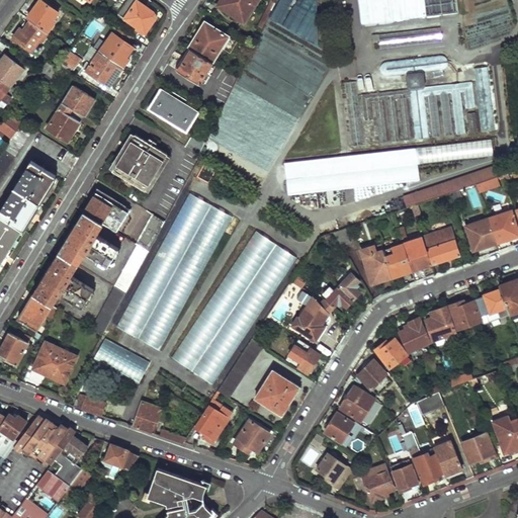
[(60,11),(44,0),(40,0),(27,17),(48,32),(54,35),(55,33),(50,30),(56,21),(54,20),(60,11)]
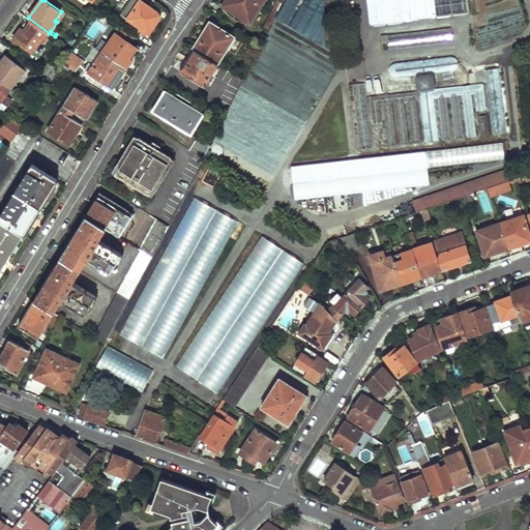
[(158,12),(140,0),(130,0),(121,13),(150,34),(156,24),(159,20),(159,16),(158,12)]
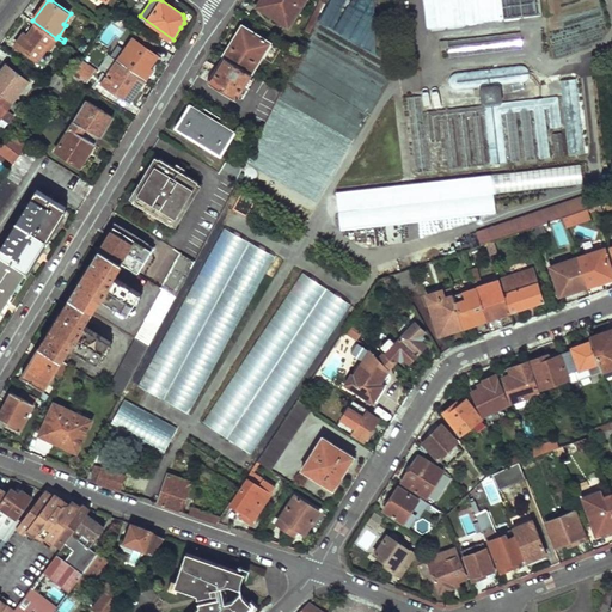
[(303,0),(262,0),(259,5),(289,23),(303,0)]
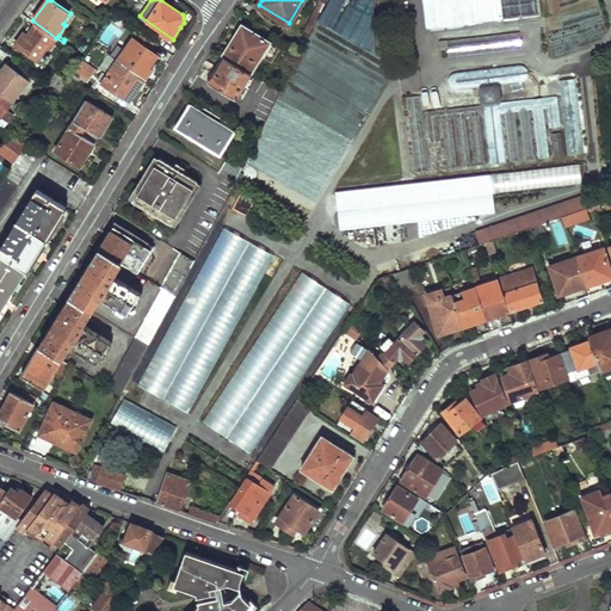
[(292,25),(307,0),(302,0),(289,23),(292,25)]
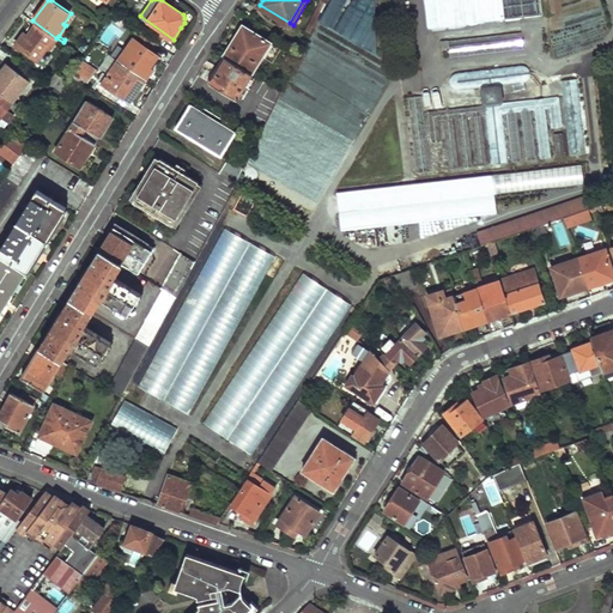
[(321,0),(307,30),(310,34),(326,0),(321,0)]
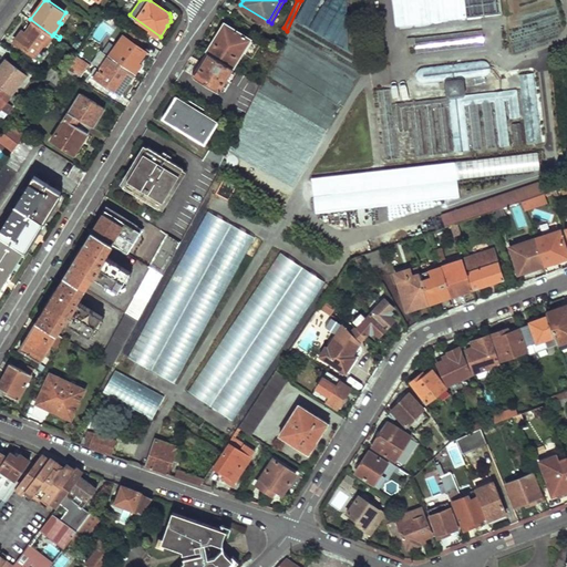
[(330,38),(351,0),(303,0),(295,18),(330,38)]
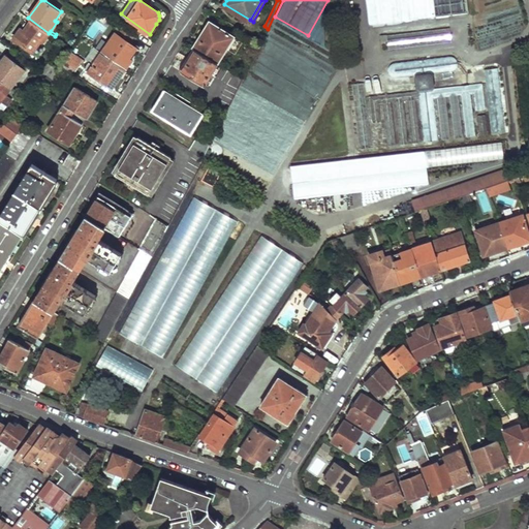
[(468,13),(466,0),(366,0),(369,25),(468,13)]
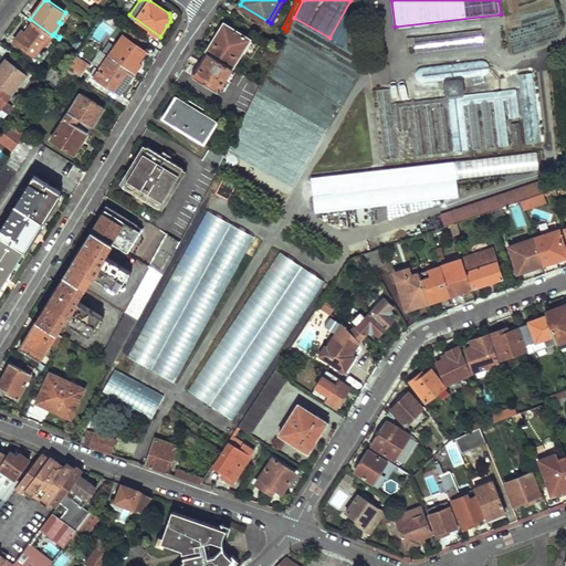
[(52,35),(30,19),(27,24),(30,28),(27,32),(23,30),(14,41),(34,55),(44,42),(45,43),(52,35)]
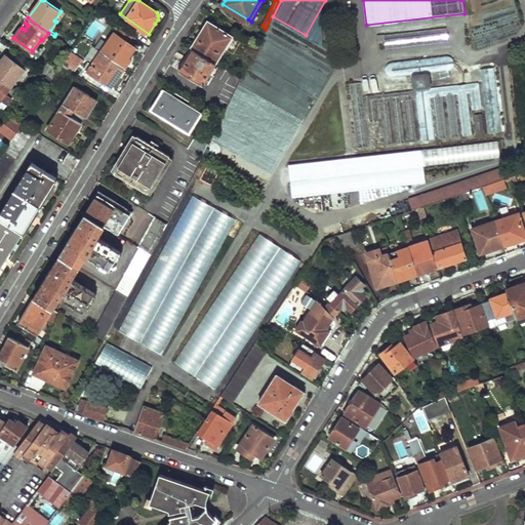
[(234,37),(209,21),(201,34),(203,36),(194,49),(216,64),(234,37)]
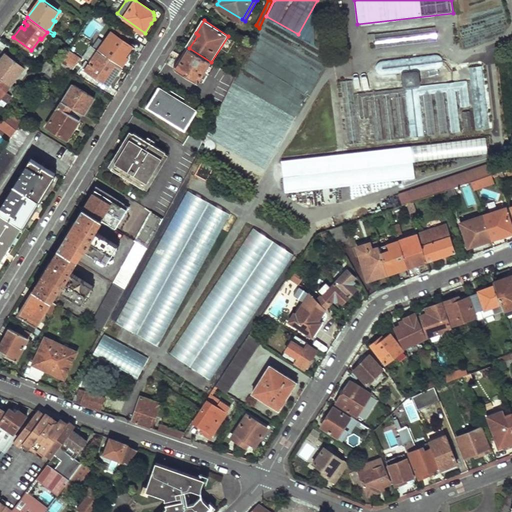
[(437,41),(435,27),(374,34),(376,49),(437,41)]
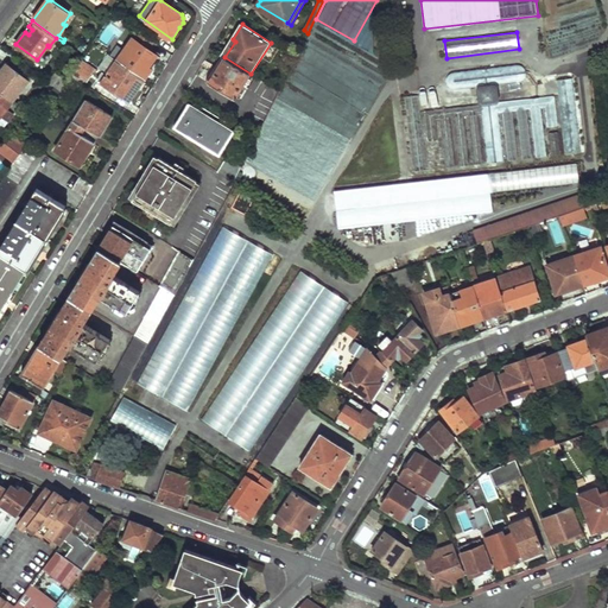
[(154,55),(131,39),(118,59),(144,78),(150,69),(147,67),(153,57),(154,55)]
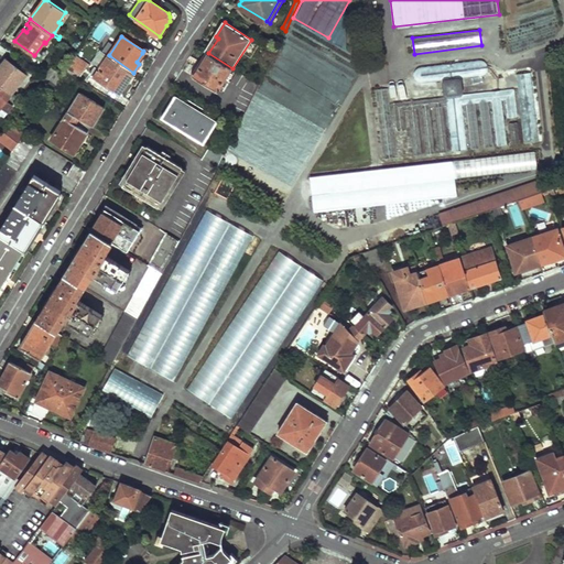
[(216,36),(206,52),(208,53),(218,39),(216,36)]
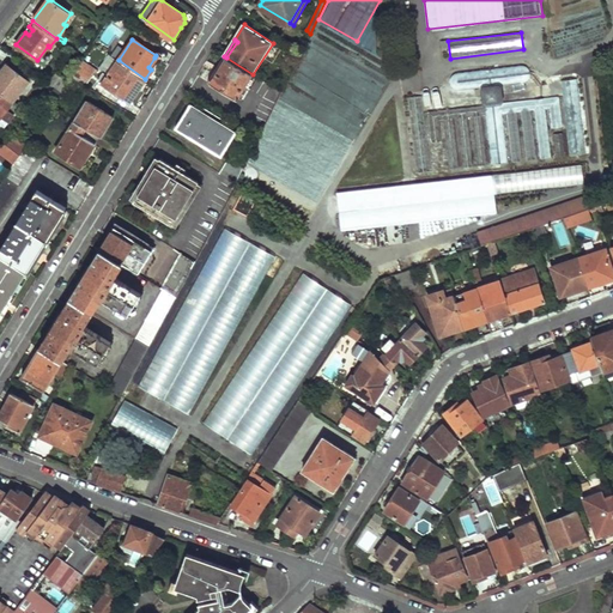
[(226,58),(224,56),(208,80),(237,98),(253,74),(226,58)]
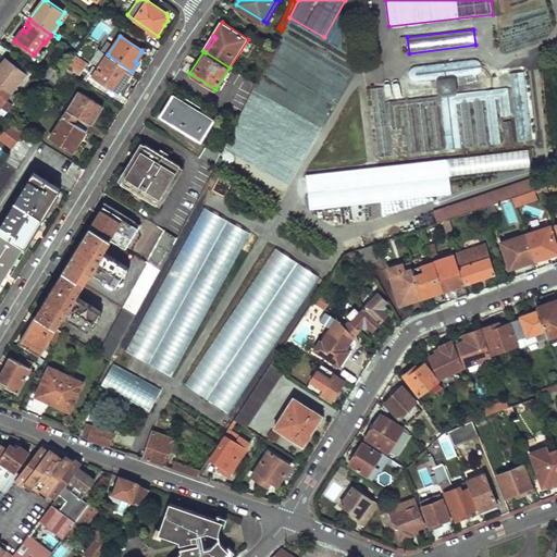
[(89,64),(75,54),(65,69),(73,74),(77,77),(82,70),(89,64)]
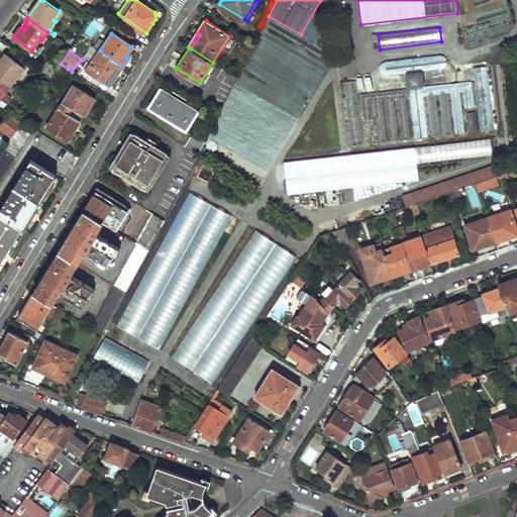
[(122,67),(100,50),(91,65),(86,62),(82,69),(103,82),(109,73),(115,77),(122,67)]
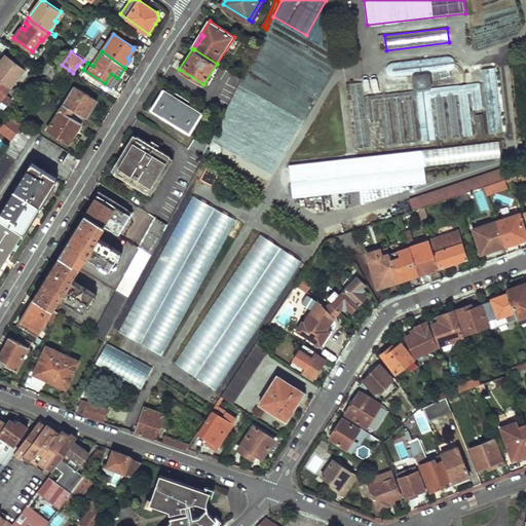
[(415,88),(368,94),(371,119),(379,118),(377,101),(381,101),(386,144),(395,144),(388,100),(393,99),(399,143),(407,142),(401,98),(406,98),(411,142),(419,141),(414,97),(418,97),(423,140),(436,139),(430,95),(436,95),(441,139),(448,138),(444,94),(448,94),(453,137),(461,136),(456,92),(461,91),(465,135),(475,134),(470,91),(474,90),(476,108),(483,107),(480,81),(433,86),(430,70),(448,68),(452,66),(454,63),(454,61),(452,57),(449,54),(445,54),(393,60),(388,62),(386,65),(386,68),(387,71),(389,73),(391,74),(396,74),(413,72),(415,88)]
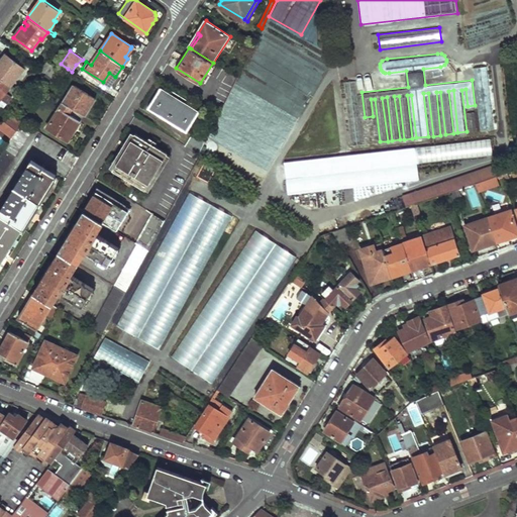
[(0,62),(0,78),(10,86),(16,79),(18,80),(20,78),(18,77),(24,69),(6,55),(0,62)]
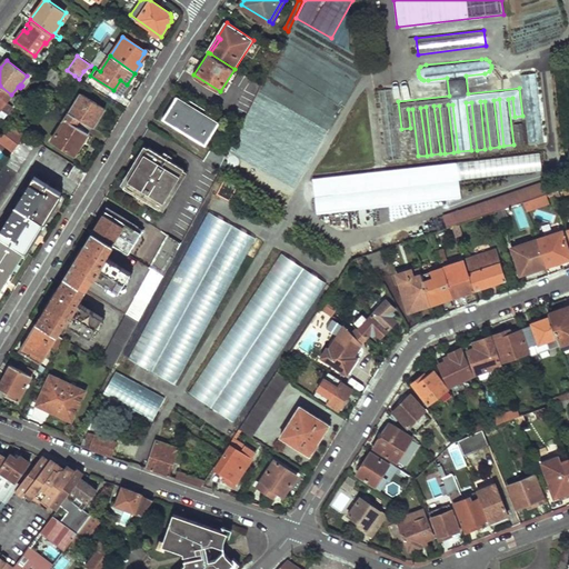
[(63,76),(52,68),(46,77),(57,85),(63,76)]
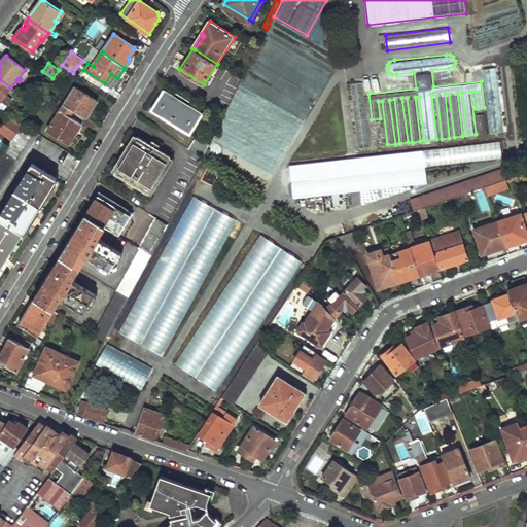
[(66,75),(69,70),(62,65),(59,70),(66,75)]
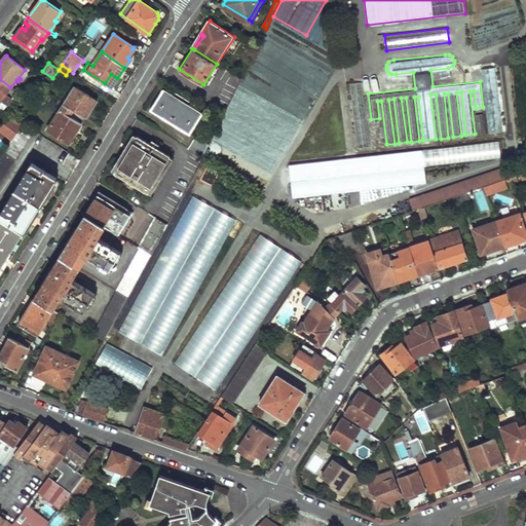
[(501,132),(494,67),(481,68),(488,134),(501,132)]
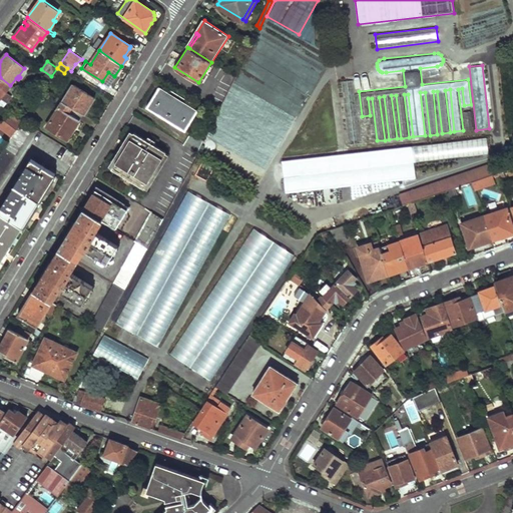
[(108,85),(114,76),(108,72),(102,81),(108,85)]
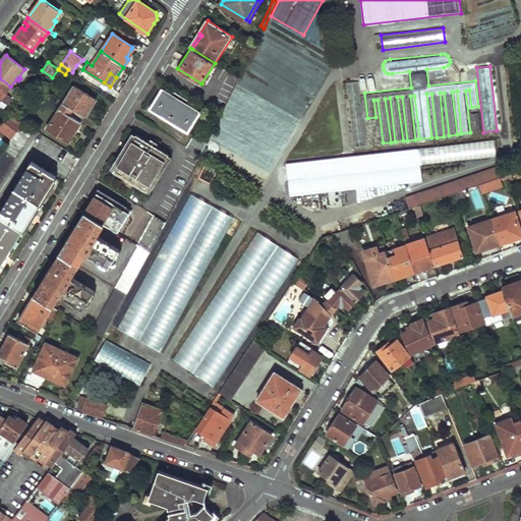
[(10,87),(0,78),(0,100),(3,97),(5,98),(7,96),(5,95),(10,87)]
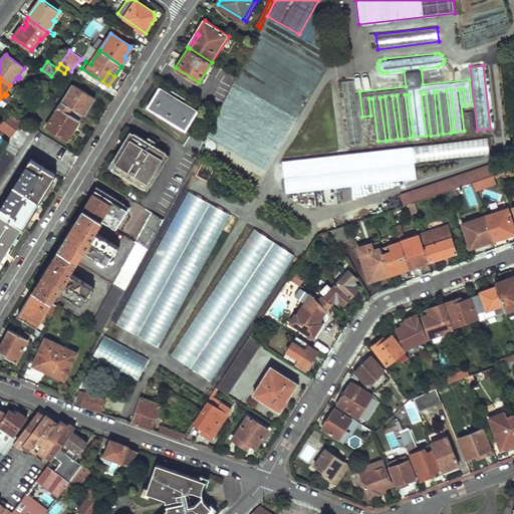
[(360,143),(353,79),(342,80),(350,144),(360,143)]
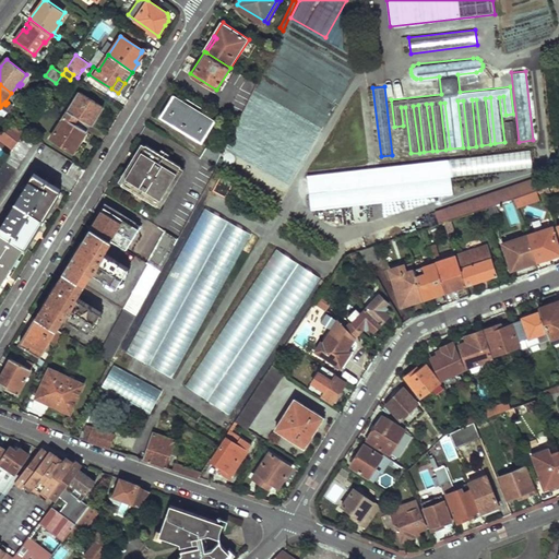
[(104,107),(80,93),(69,110),(92,125),(93,125),(104,107)]
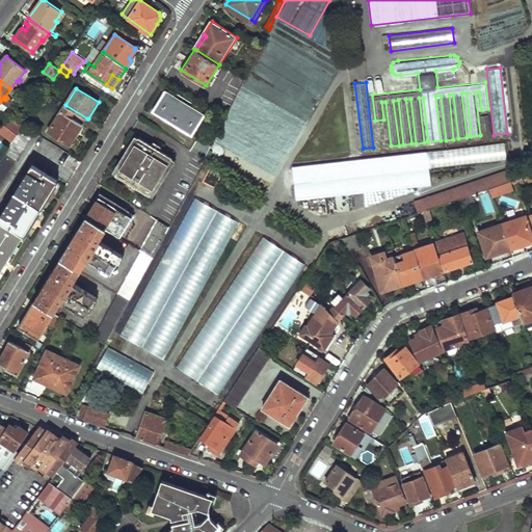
[(205,114),(165,90),(153,110),(192,135),(205,114)]
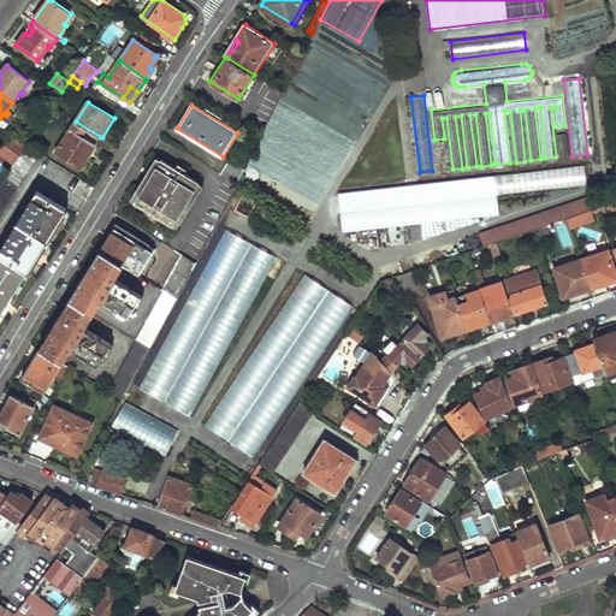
[(101,137),(76,122),(57,152),(81,167),(101,137)]
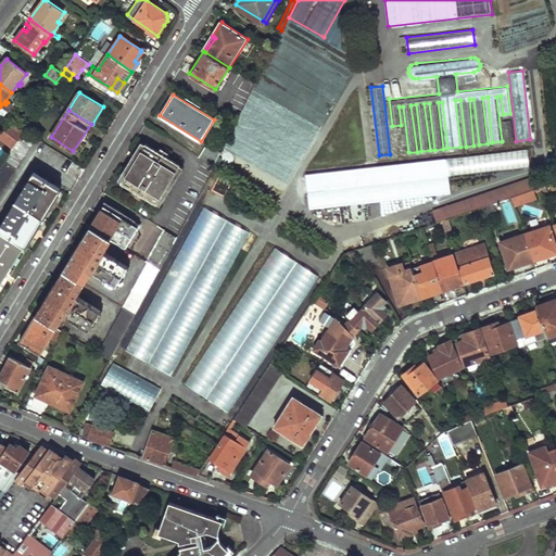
[(236,123),(230,119),(225,128),(230,133),(236,123)]
